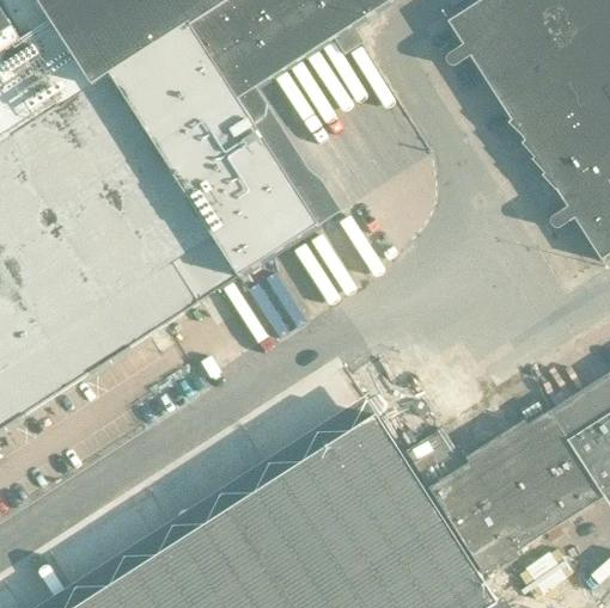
[(0,0),(0,142),(107,74),(187,23),(252,123),(263,115),(266,104),(255,86),(331,37),(342,53),(360,41),(363,41),(352,24),(389,0),(0,0)]
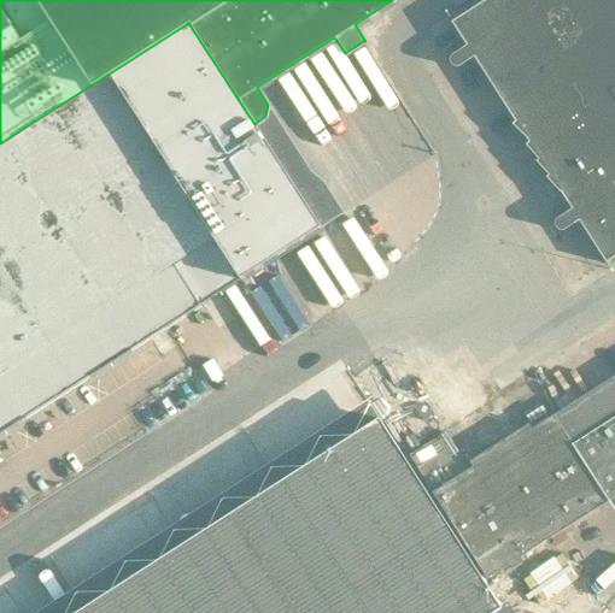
[(479,0),(450,19),(464,42),(451,52),(450,53),(449,54),(447,56),(447,57),(447,58),(447,60),(449,62),(450,63),(452,64),(454,64),(456,64),(458,63),(472,54),(570,206),(556,214),(555,216),(554,217),(554,218),(552,220),(554,223),(554,224),(555,225),(556,227),(557,227),(560,228),(562,227),(563,227),(578,217),(604,259),(614,252),(614,0),(479,0)]
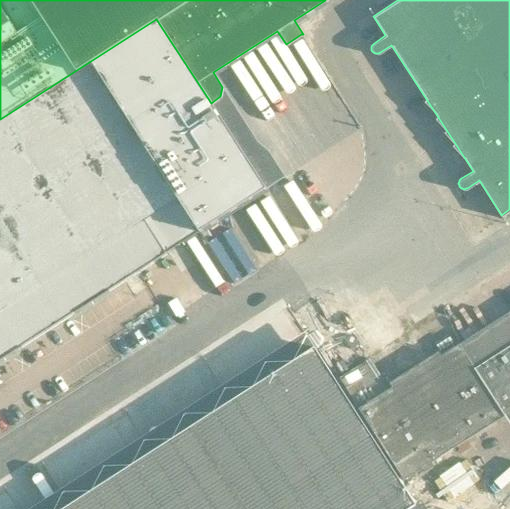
[(248,160),(211,103),(156,19),(89,62),(197,230),(198,230),(265,187),(264,186),(283,174),(267,148),(248,160)]
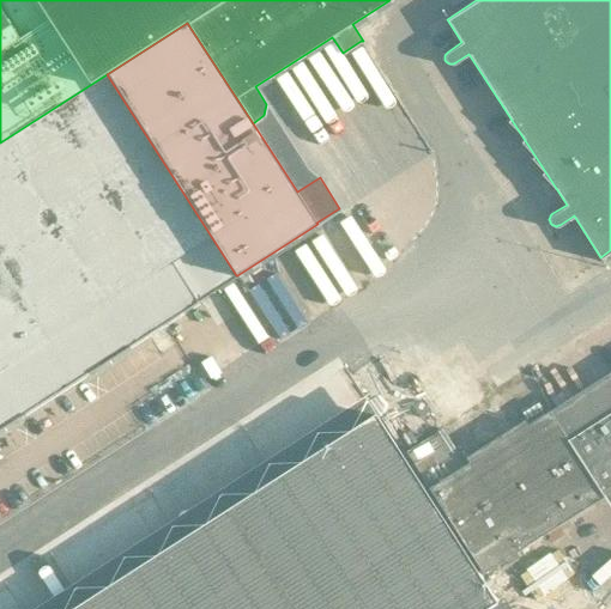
[(236,275),(107,74),(0,142),(0,266),(74,379),(88,371),(88,372),(128,346),(127,346),(197,302),(197,300),(236,275)]
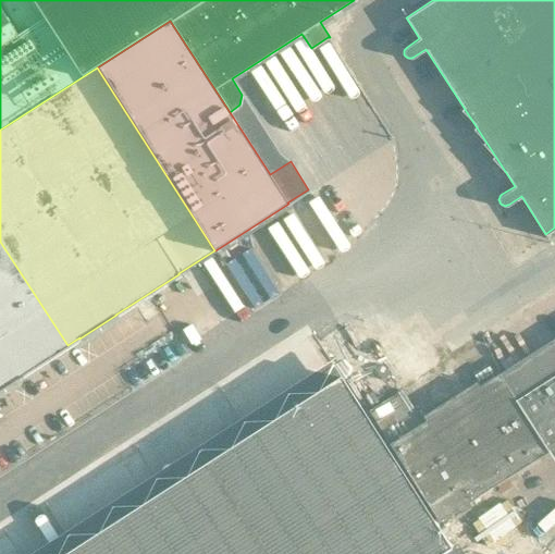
[(68,345),(0,242),(0,389),(21,376),(68,345)]
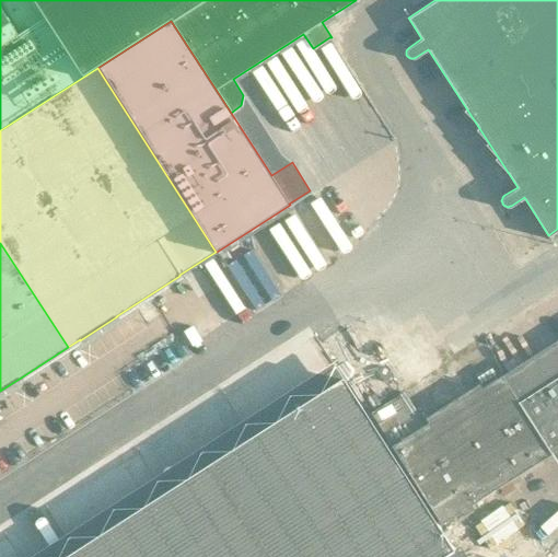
[(512,390),(510,391),(557,465),(557,359),(554,361),(512,390)]
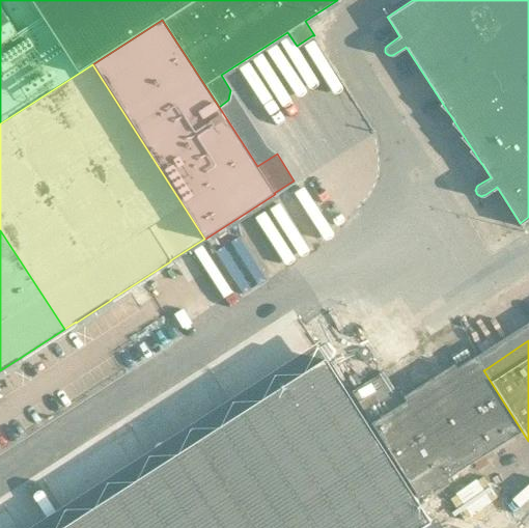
[(59,527),(420,527),(429,522),(324,358),(239,413),(157,466),(70,522),(59,527)]
